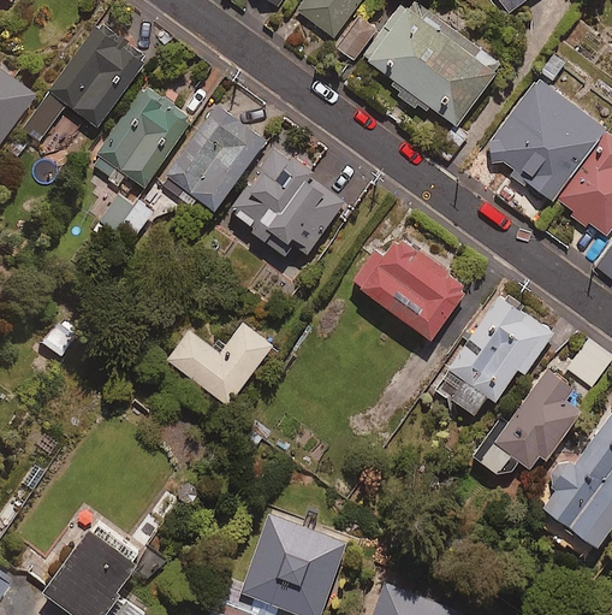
[(303,0),(297,10),(332,37),(361,0),(303,0)]
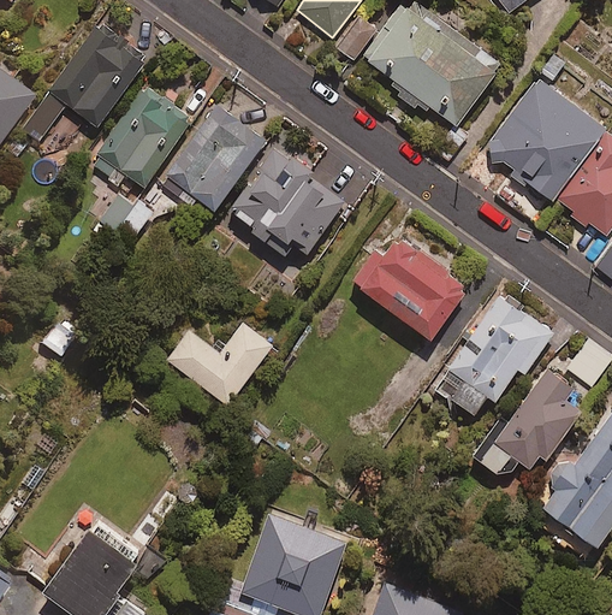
[(439,7),(434,13),(416,0),(409,9),(399,3),(361,54),(398,82),(391,93),(422,116),(429,106),(458,128),(504,66),(457,30),(462,24),(439,7)]
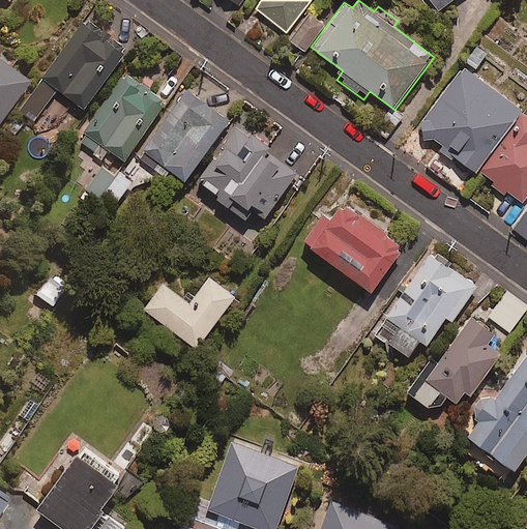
[(429,0),(436,10),(451,0),(429,0)]
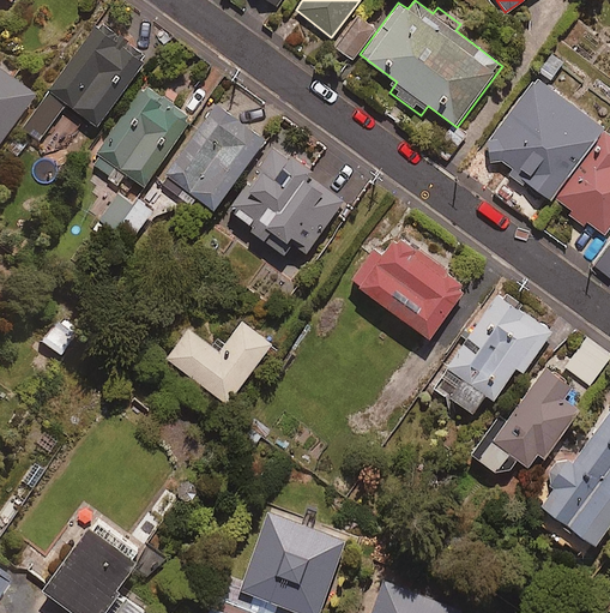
[(375,29),(357,17),(337,47),(354,59),(375,29)]
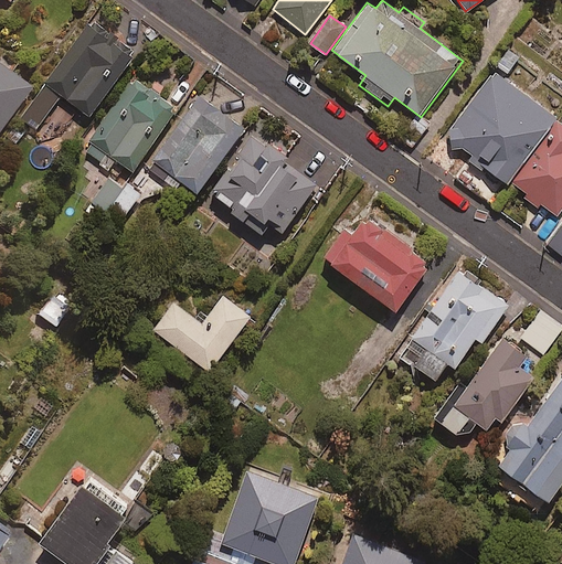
[(136,53),(89,21),(22,116),(38,126),(60,95),(91,117),(136,53)]
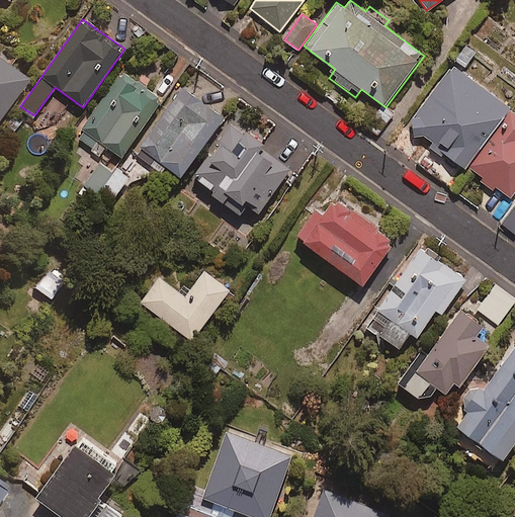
[(0,117),(26,83),(0,62),(0,117)]
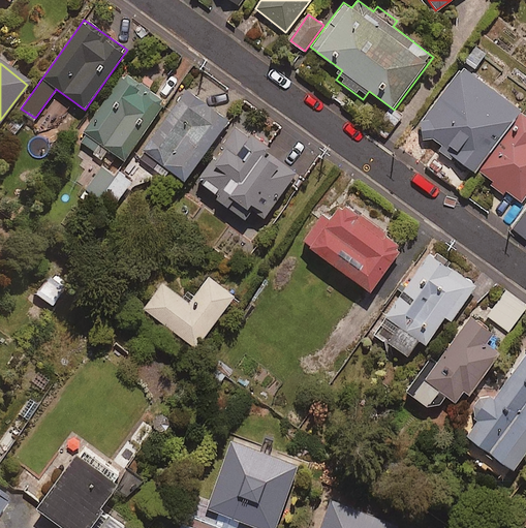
[(521,113),(463,67),(415,128),(426,135),(410,155),(425,166),(437,151),(471,177),(521,113)]
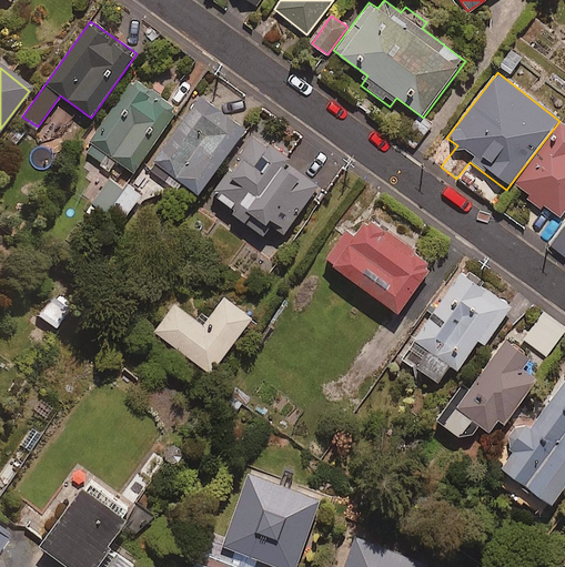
[(114,161),(135,174),(180,109),(132,77),(80,154),(107,172),(114,161)]
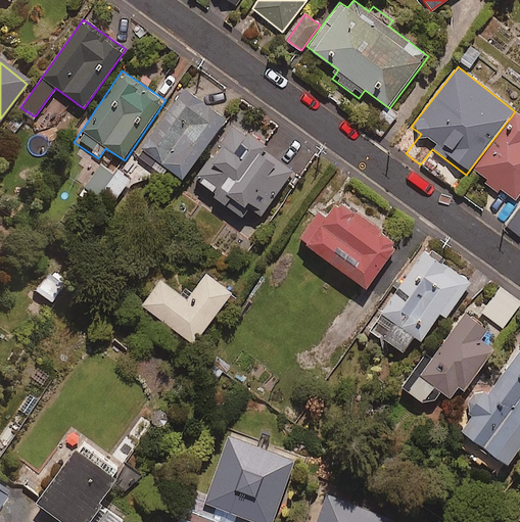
[(226,120),(183,89),(141,149),(183,180),(226,120)]
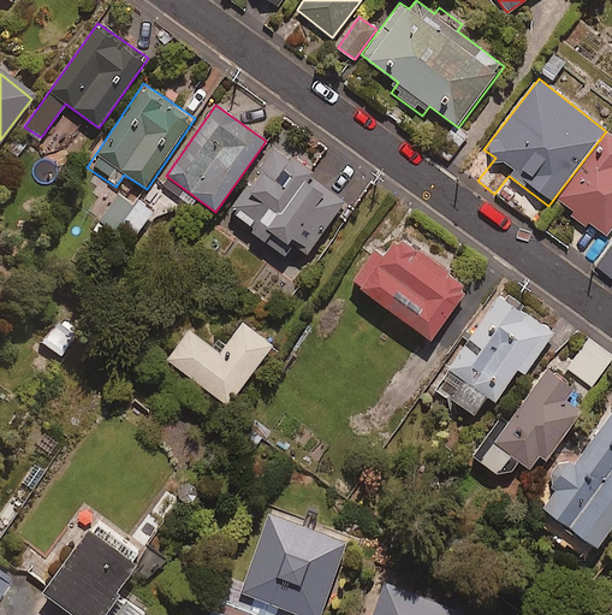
[(584,229),(588,224),(606,237),(611,229),(611,136),(559,201),(571,211),(568,216),(584,229)]
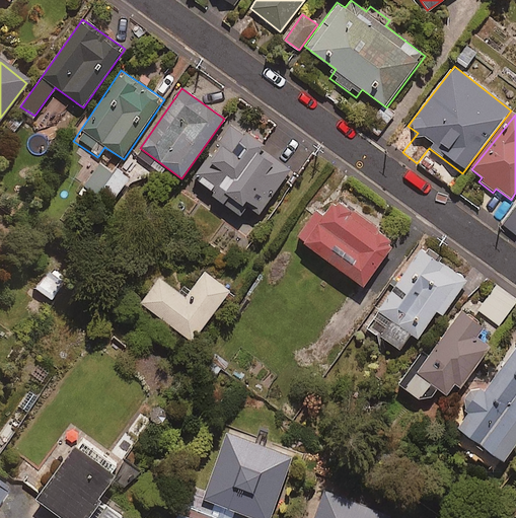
[(231,124),(194,178),(213,192),(211,195),(240,215),(245,208),(258,216),(288,172),(259,151),(263,145),(231,124)]
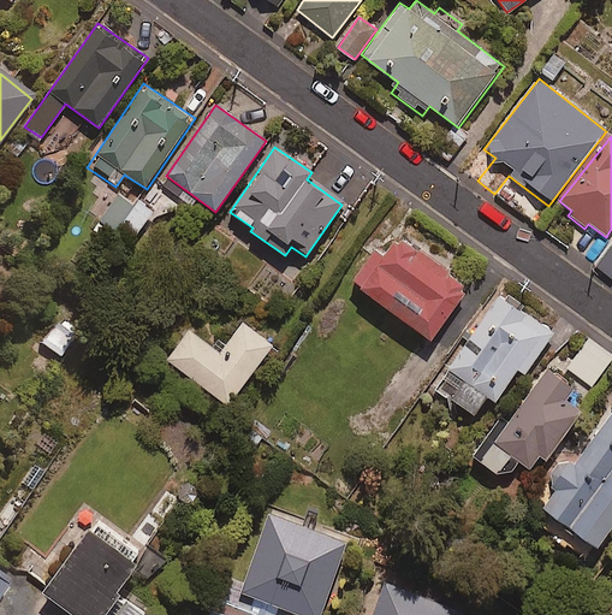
[(150,214),(118,193),(97,223),(130,244),(150,214)]
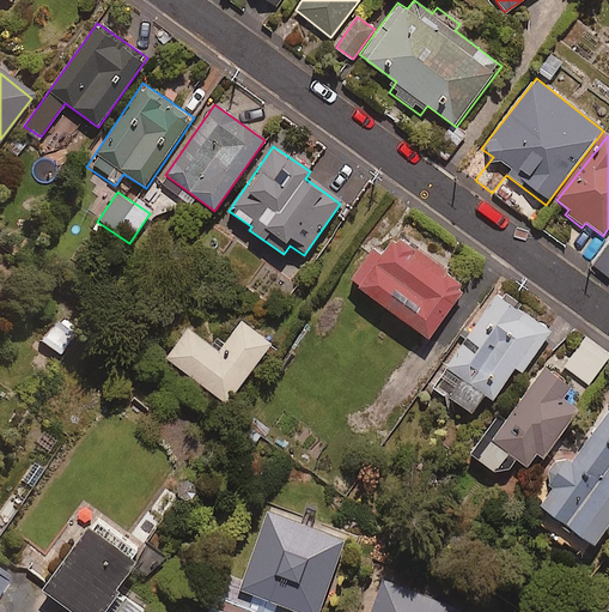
[(467,288),(396,237),(383,256),(373,249),(351,282),(430,338),(467,288)]
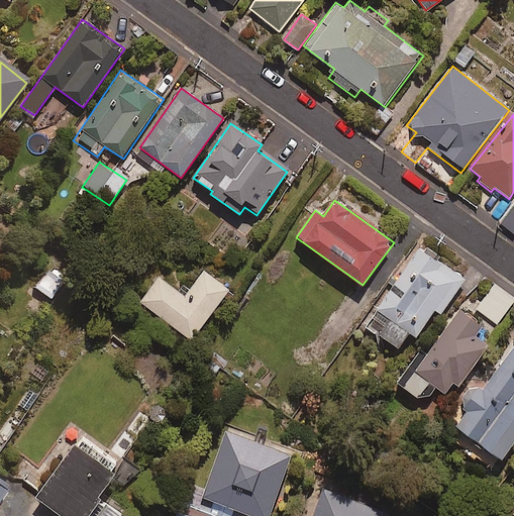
[(513,231),(513,207),(500,223),(513,233),(513,231)]
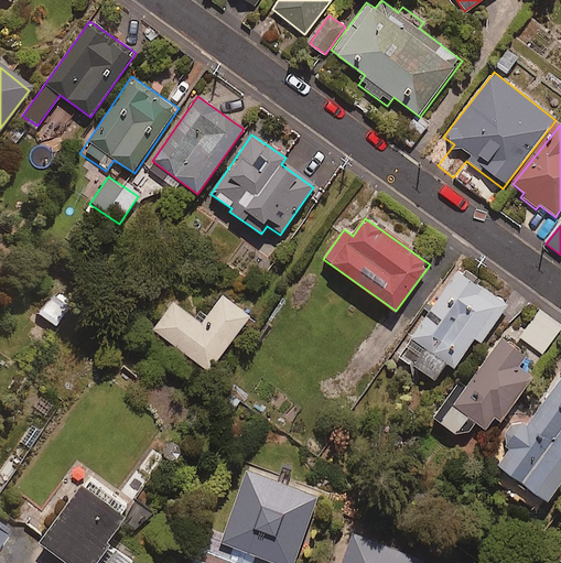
[(506,305),(455,271),(397,357),(434,382),(448,364),(454,368),(475,338),(481,343),(506,305)]
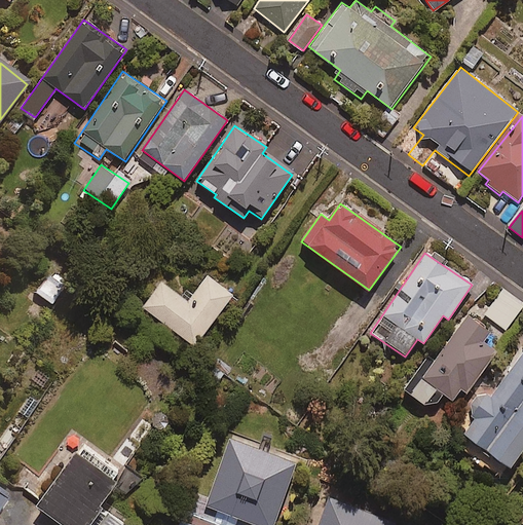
[(61,288),(43,275),(31,293),(48,305),(61,288)]
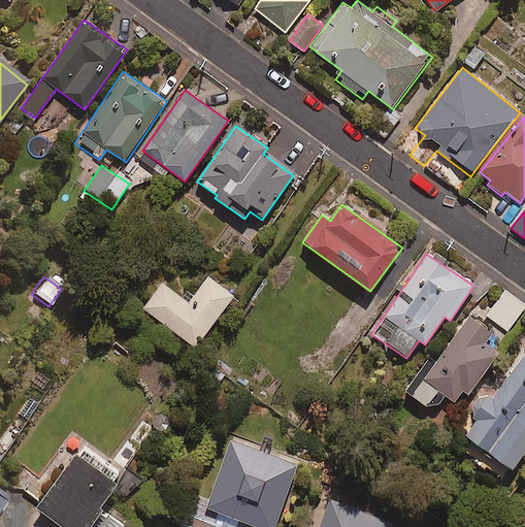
[(233,296),(207,276),(188,303),(161,283),(142,308),(195,348),(233,296)]
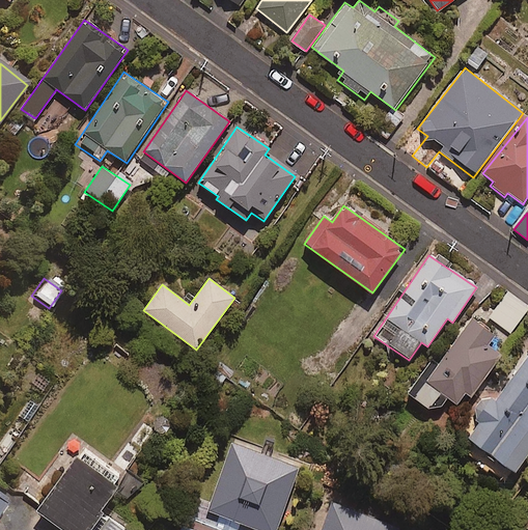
[(494,335),(470,318),(440,363),(433,358),(408,393),(438,414),(448,398),(457,405),(465,393),(472,397),(500,356),(487,346),(494,335)]
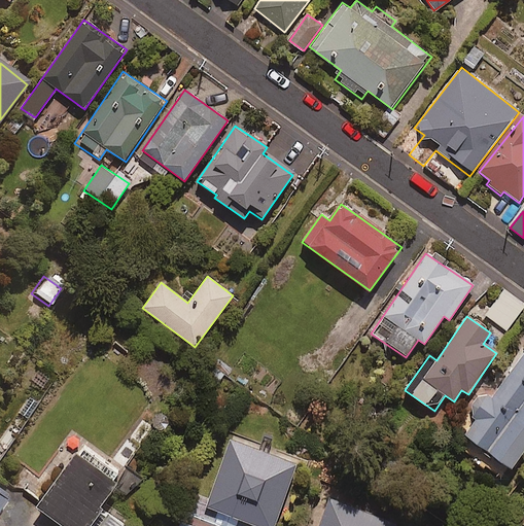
[(523,354),(493,398),(482,390),(455,428),(513,469),(523,454),(523,354)]
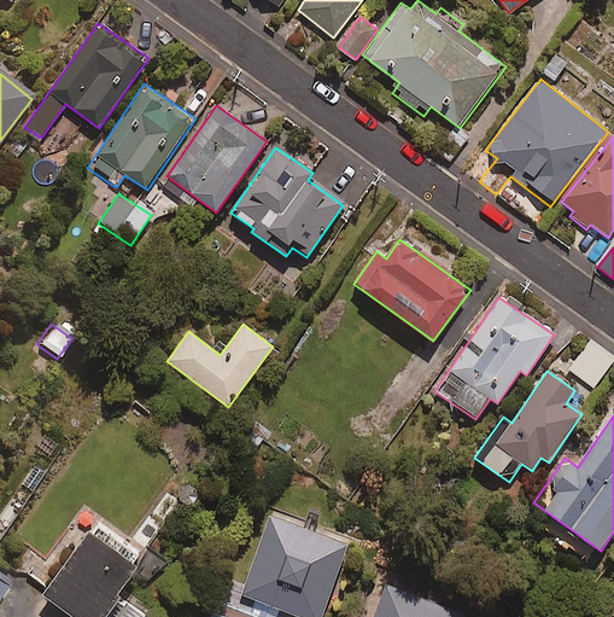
[(275,616),(278,610),(297,616),(326,616),(350,545),(268,517),(241,595),(221,588),(209,616),(275,616)]
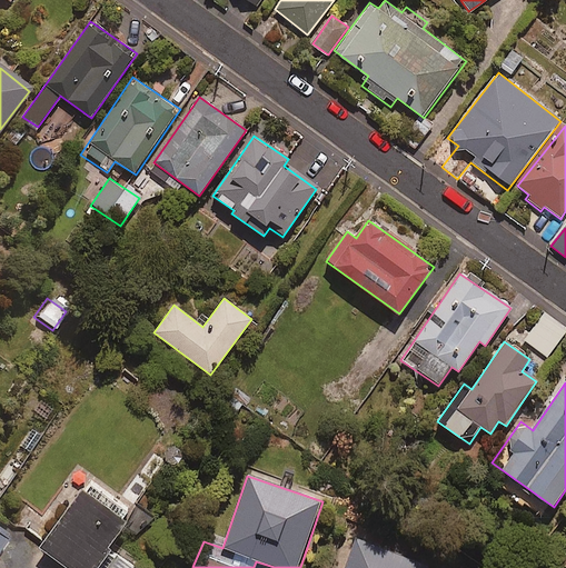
[(126,509),(90,482),(41,548),(68,567),(132,567),(109,550),(128,524),(120,517),(126,509)]
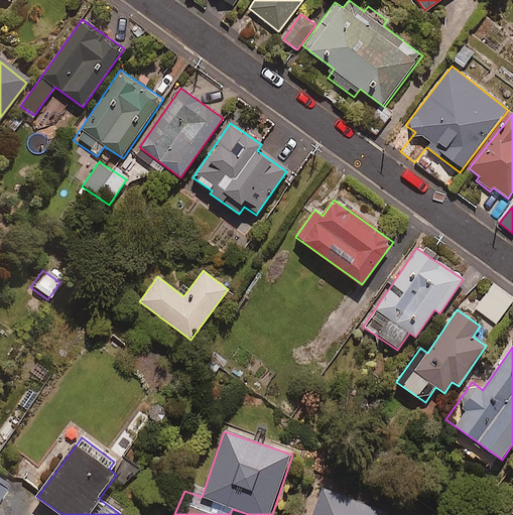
[(386,514),(388,511),(323,486),(311,514),(386,514)]
